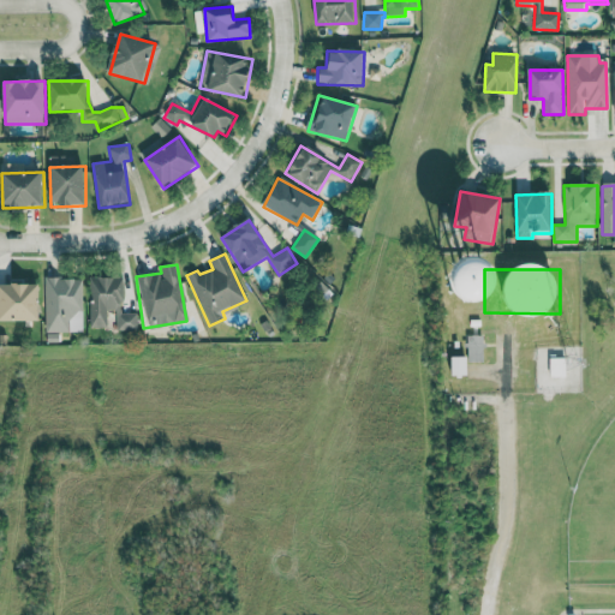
[(123,278),(89,278),(90,327),(109,327),(108,309),(117,309),(117,330),(137,329),(137,312),(123,312),(123,278)]
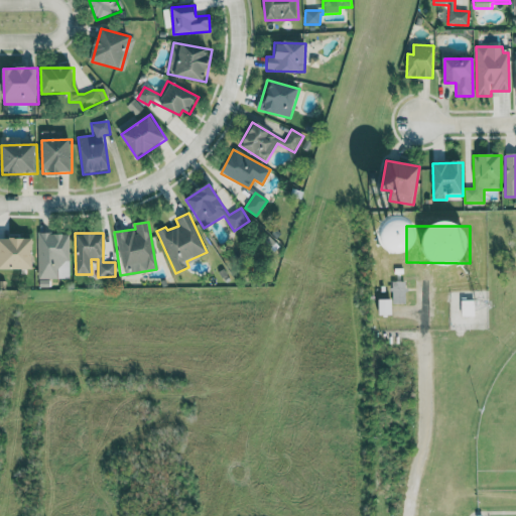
[(69,234),(38,234),(38,278),(70,277),(69,234)]
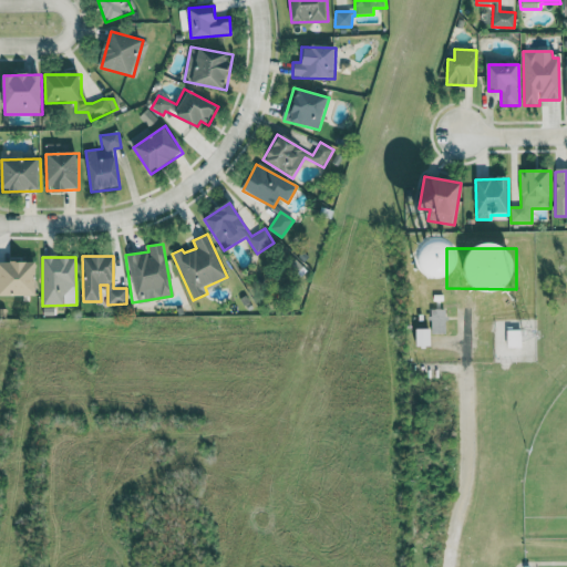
[(37,261),(0,260),(0,294),(37,295),(37,261)]
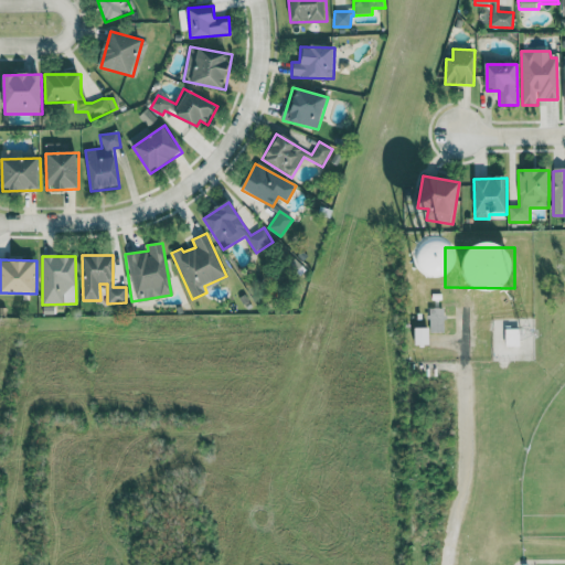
[(416,327),(416,344),(430,343),(430,331),(444,331),(444,307),(427,308),(428,327),(416,327)]
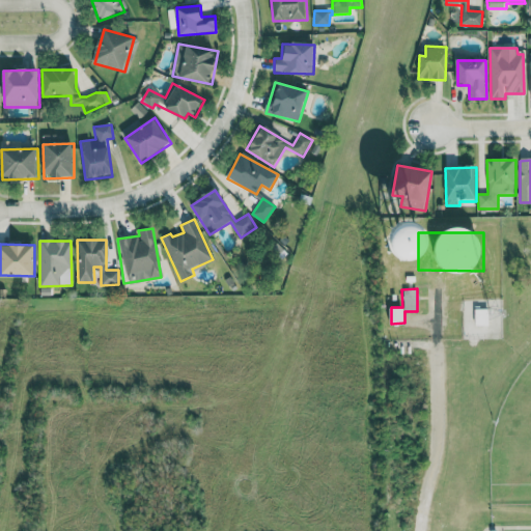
[(488,308),(475,308),(475,326),(488,325),(488,308)]
